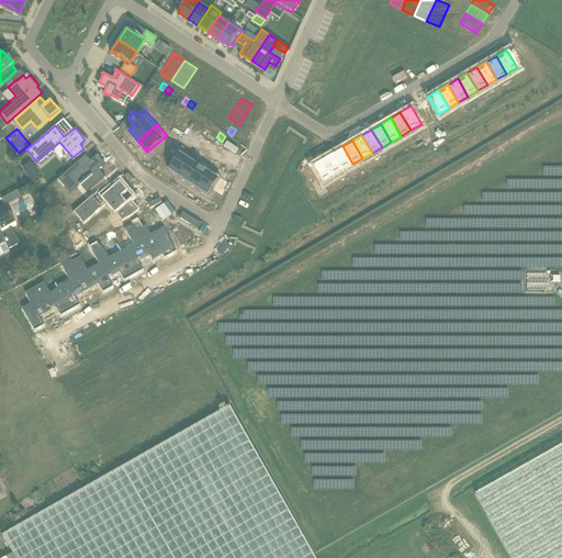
[(343,146),(333,152),(343,170),(352,164),(343,146)]
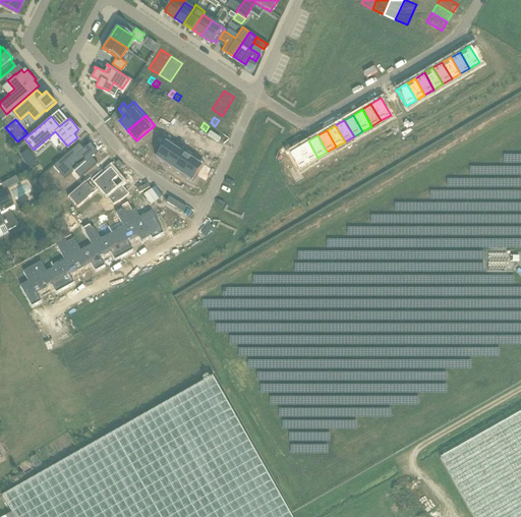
[(72,148),(53,164),(58,170),(59,169),(62,173),(64,176),(73,169),(74,170),(80,165),(85,171),(88,169),(92,166),(96,162),(98,164),(99,164),(92,156),(94,153),(97,150),(91,142),(92,142),(91,140),(83,147),(83,148),(73,156),(69,151),(72,148)]
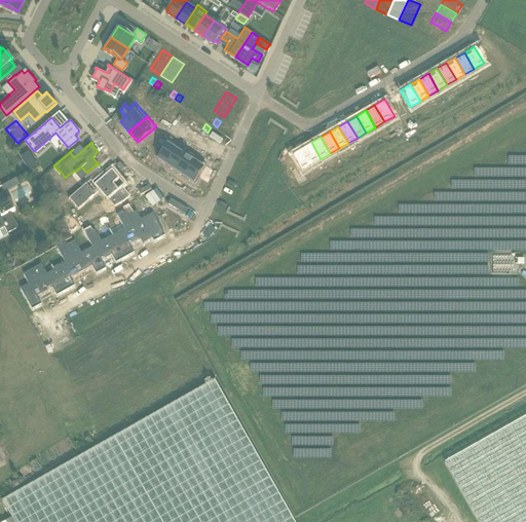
[(167,142),(157,157),(166,163),(177,148),(167,142)]
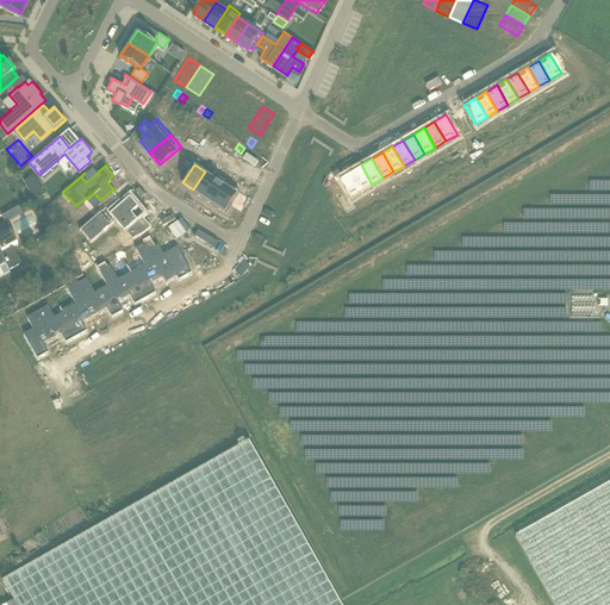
[(361,164),(350,172),(362,191),(372,185),(361,164)]
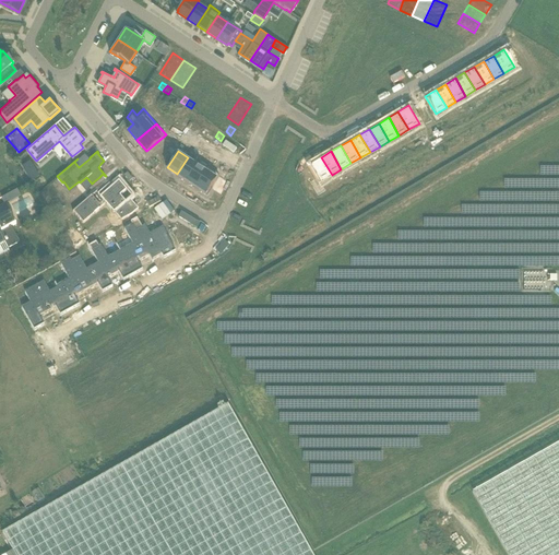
[(188,157),(177,174),(187,180),(198,164),(197,164),(188,157)]
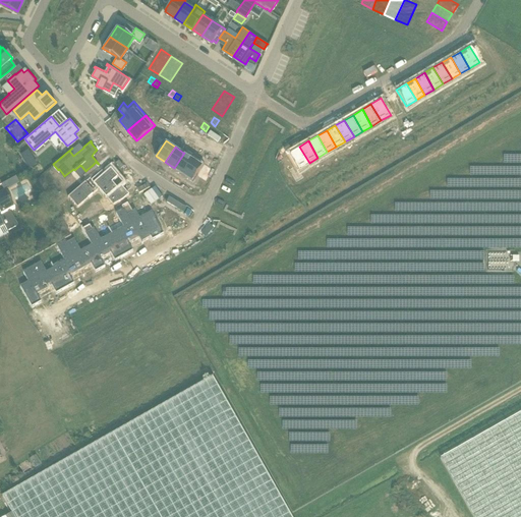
[(299,147),(289,152),(299,169),(309,163),(299,147)]
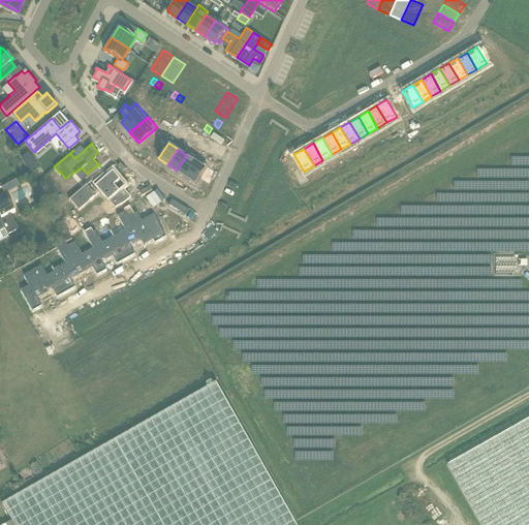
[(37,164),(28,150),(21,154),(30,168),(37,164)]
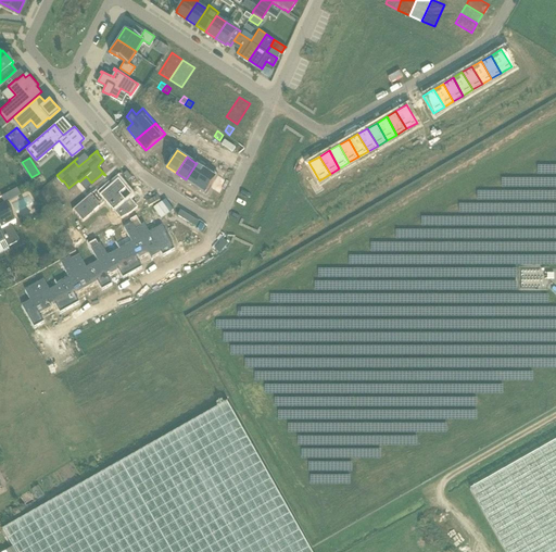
[(197,163),(186,179),(194,186),(207,165),(209,166),(210,165),(199,158),(196,163),(197,163)]
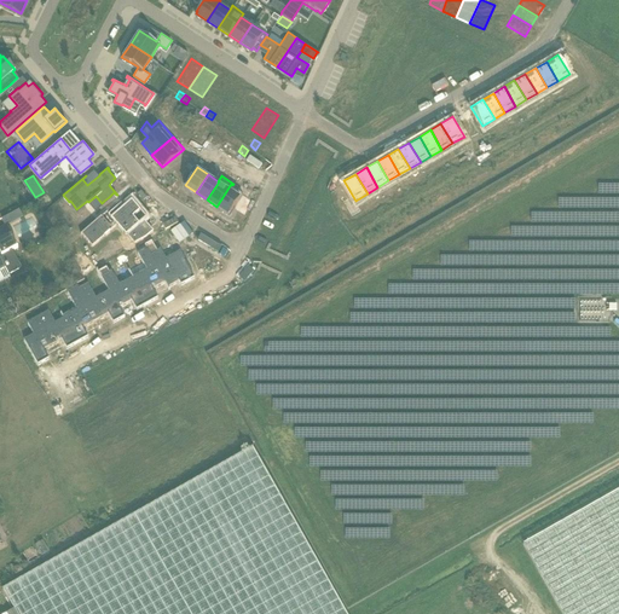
[(231,184),(217,207),(230,214),(235,206),(233,204),(243,191),(232,185),(231,184)]
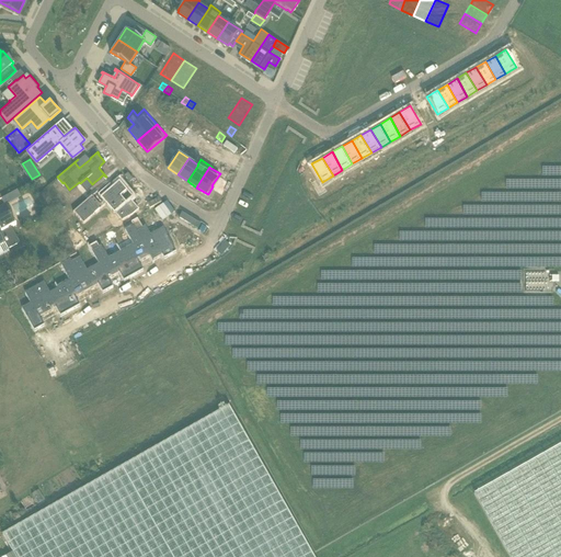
[(92,193),(72,209),(83,222),(95,212),(101,207),(100,207),(106,202),(112,209),(114,211),(115,209),(122,218),(133,213),(139,206),(138,206),(129,196),(129,195),(125,199),(121,193),(127,188),(118,179),(114,183),(112,184),(110,182),(112,180),(111,180),(98,192),(104,199),(100,202),(92,193)]
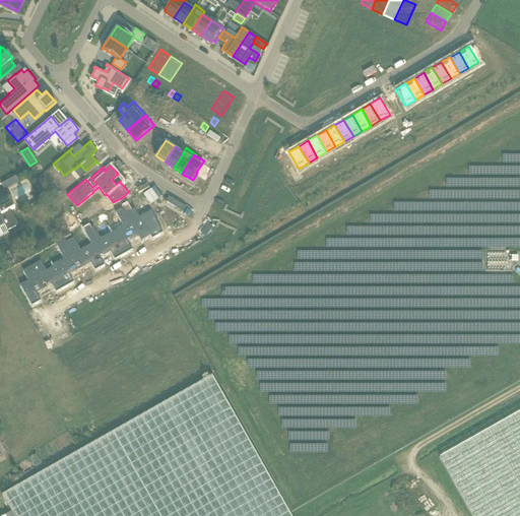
[(0,234),(10,229),(9,227),(18,221),(10,207),(15,205),(5,186),(0,188),(0,234)]
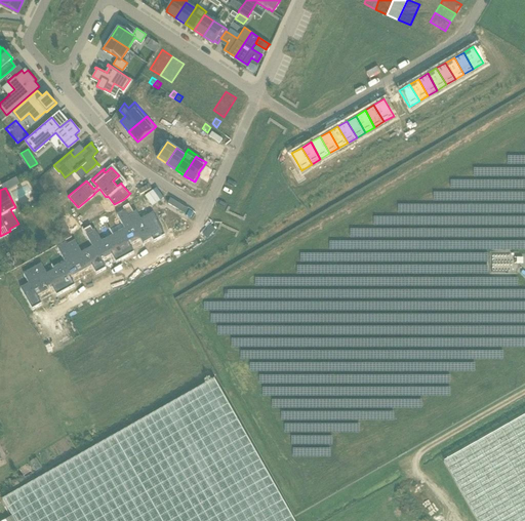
[(128,202),(123,205),(124,208),(140,237),(139,237),(143,243),(144,242),(143,241),(152,236),(153,237),(154,239),(165,233),(153,211),(140,217),(135,209),(133,210),(128,202)]
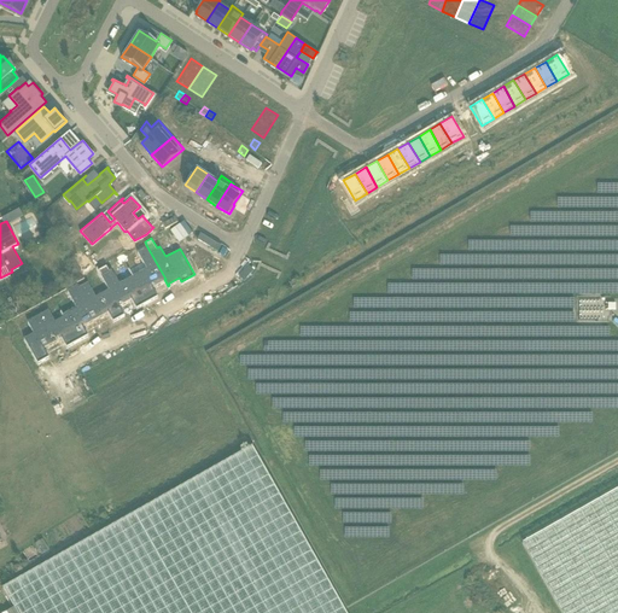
[(133,274),(147,301),(158,295),(157,292),(153,286),(164,279),(165,279),(146,245),(138,250),(143,258),(146,267),(133,274)]
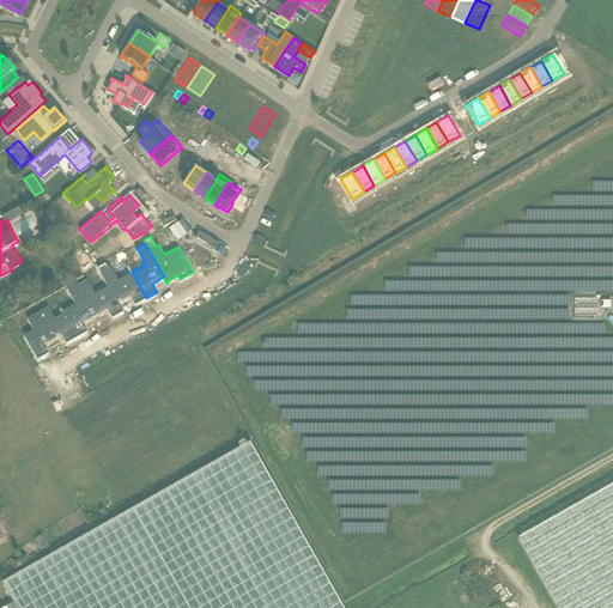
[(80,248),(72,255),(82,271),(92,262),(80,248)]
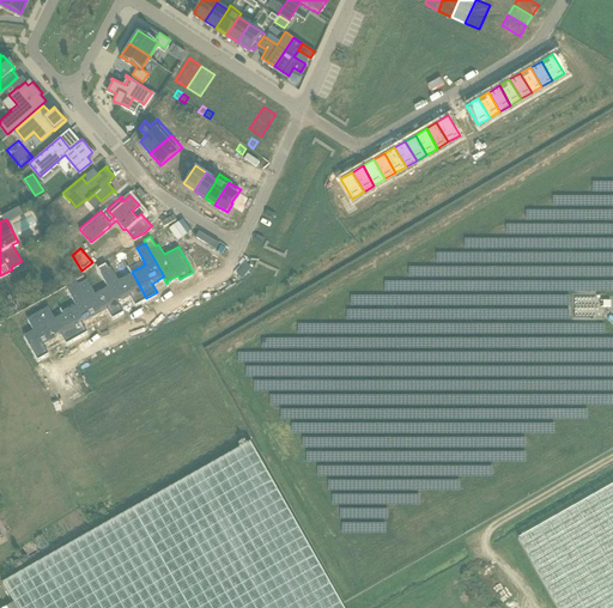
[(84,273),(76,260),(68,281),(84,273)]
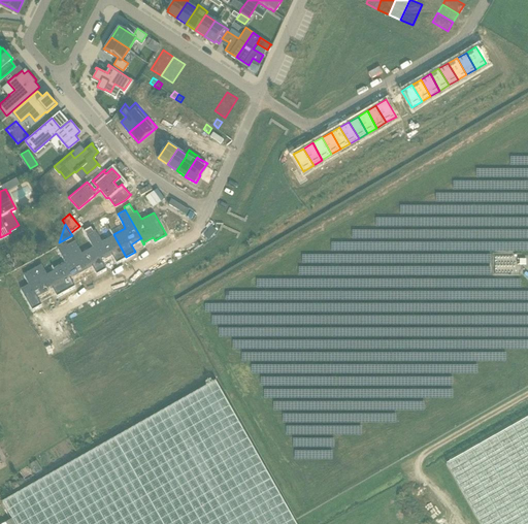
[(91,225),(84,229),(93,246),(101,260),(102,260),(112,254),(116,260),(117,262),(126,257),(113,234),(102,240),(95,229),(93,230),(91,225)]
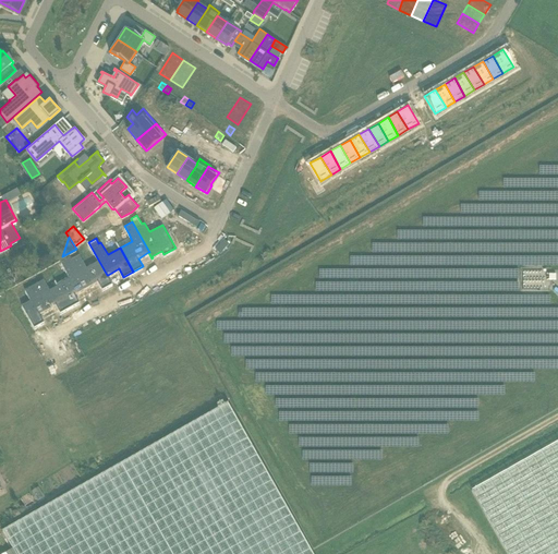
[(86,240),(82,242),(86,250),(91,248),(86,240)]
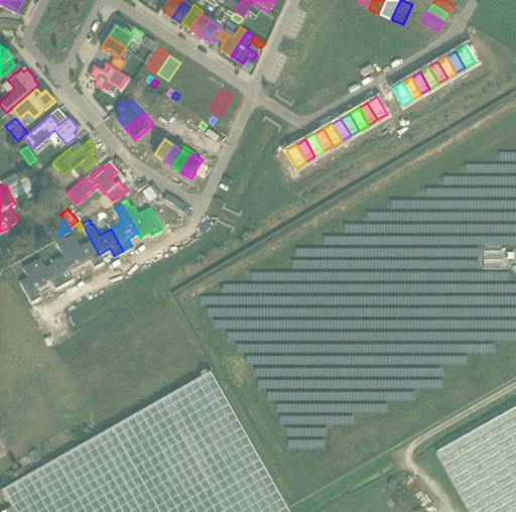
[(66,238),(66,239),(80,265),(91,259),(94,264),(95,266),(104,261),(103,259),(100,254),(99,254),(91,240),(80,246),(73,234),(66,238)]
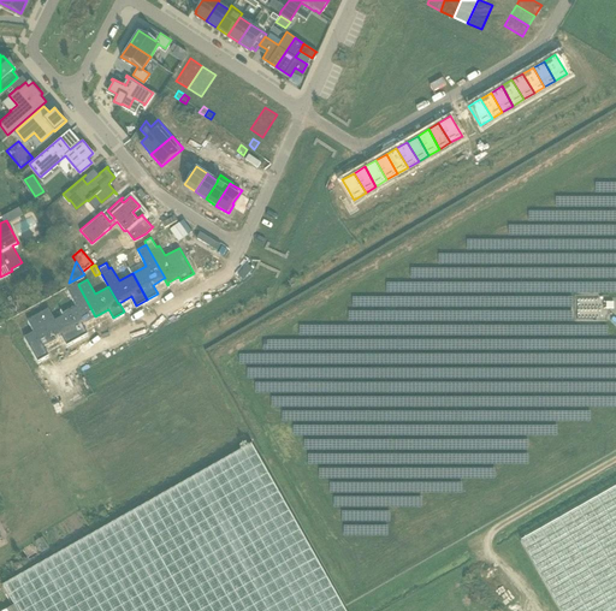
[(63,312),(77,338),(88,332),(87,330),(83,324),(95,316),(78,285),(78,284),(77,282),(67,288),(73,301),(76,304),(63,312)]
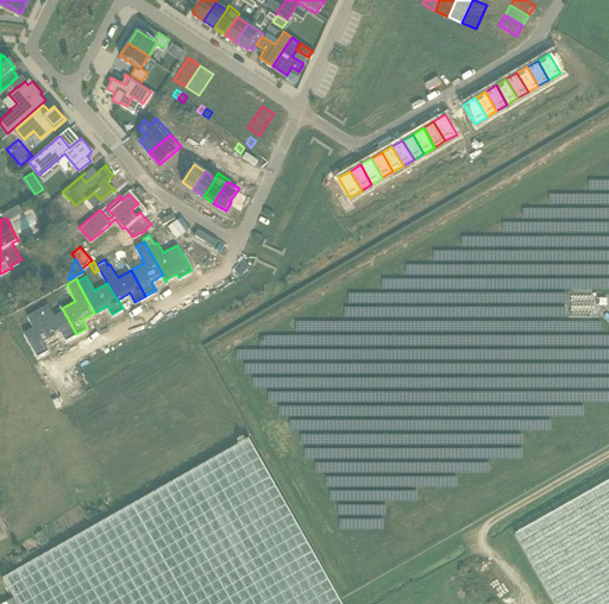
[(41,299),(33,302),(37,309),(44,306),(41,299)]
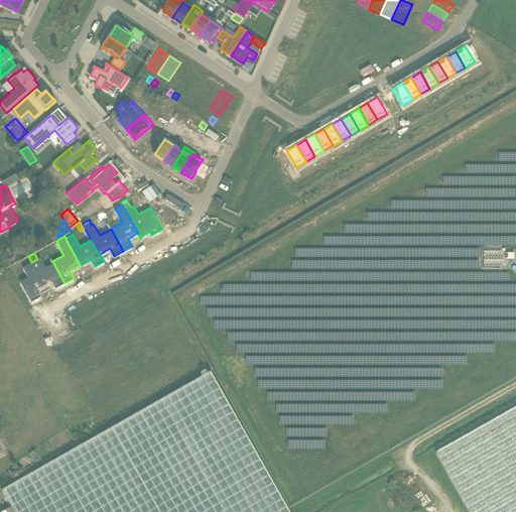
[(28,256),(22,260),(25,265),(31,262),(28,256)]
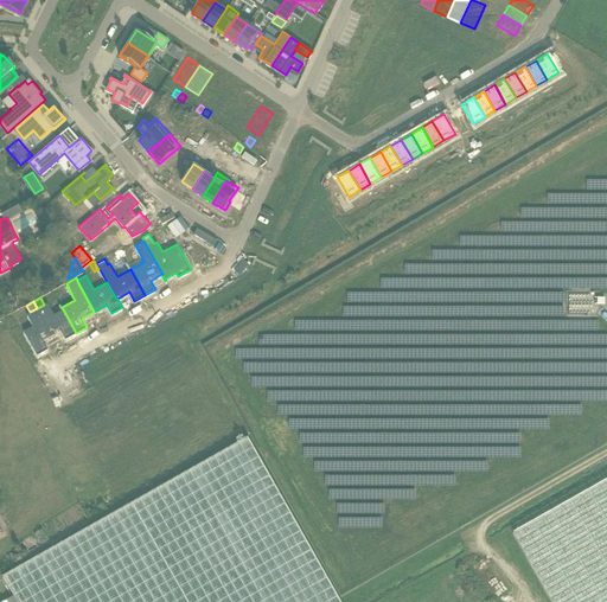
[(44,305),(37,308),(52,334),(61,330),(64,337),(65,339),(76,333),(62,307),(59,303),(62,308),(53,313),(49,306),(48,302),(44,305)]
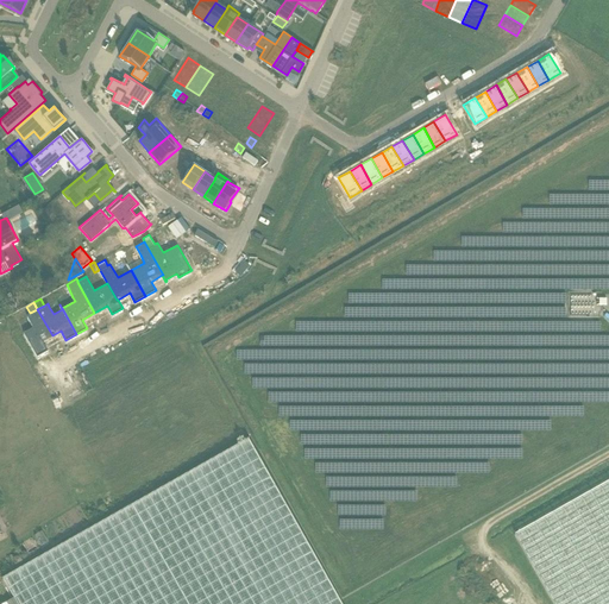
[(33,326),(24,331),(29,339),(37,356),(48,350),(46,347),(43,340),(52,335),(37,309),(30,313),(27,315),(33,326)]
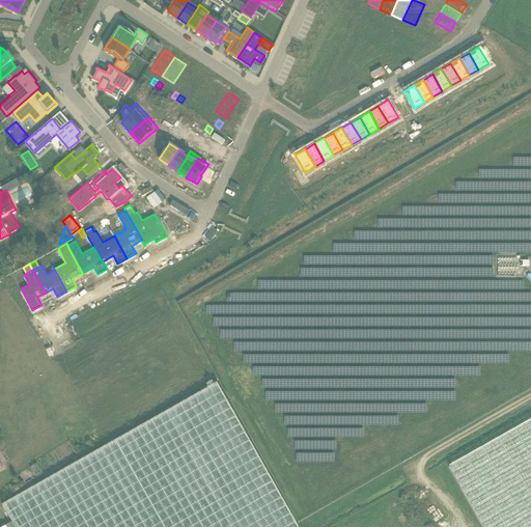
[(12,520),(0,526),(299,526),(217,382),(2,502),(12,520)]
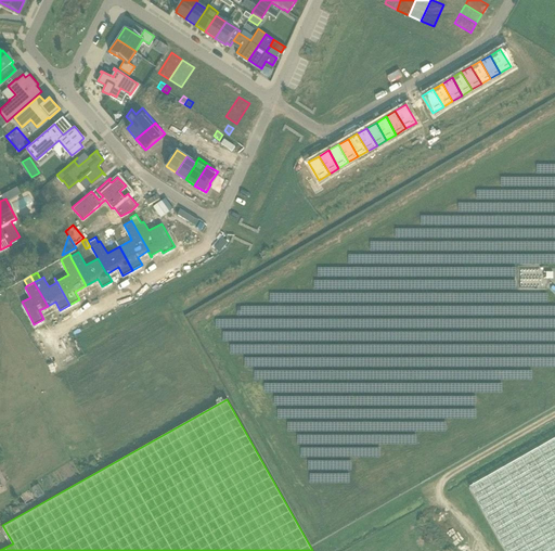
[(554,550),(554,436),(469,485),(506,550),(554,550)]
